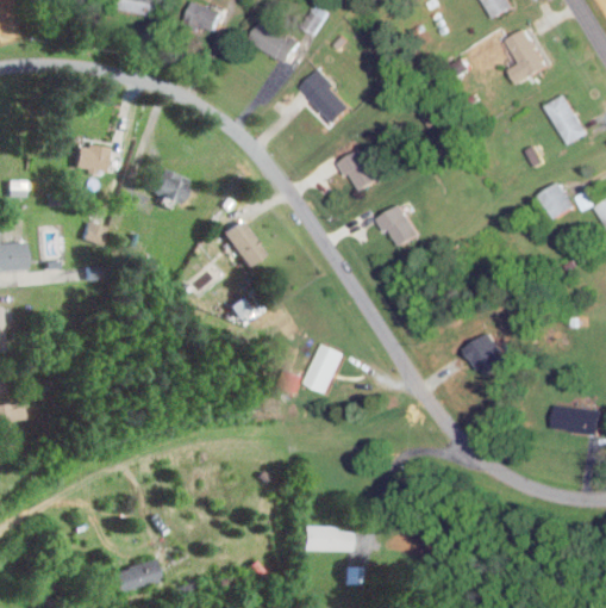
[(160,0),(157,18),(112,10),(113,0),(160,0)]
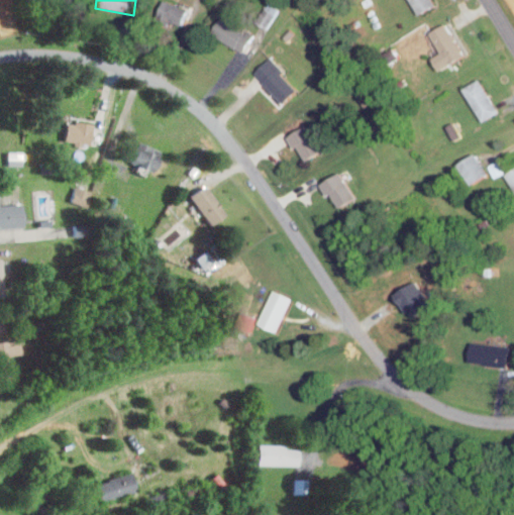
[(429,0),(433,5),(417,15),(407,0),(429,0)]
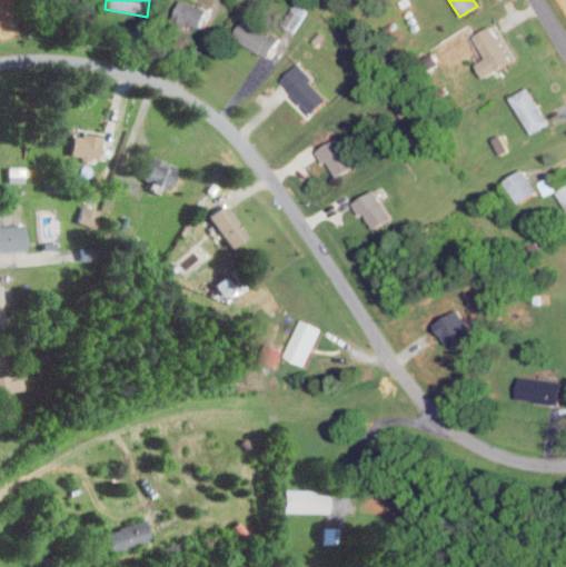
[(205,12),(197,31),(171,20),(179,1),(205,12)]
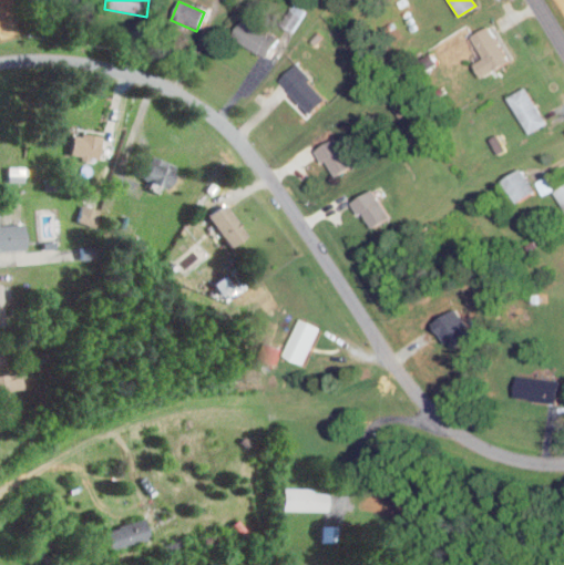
[(278,24),(290,32),(303,12),(291,4),(278,24)]
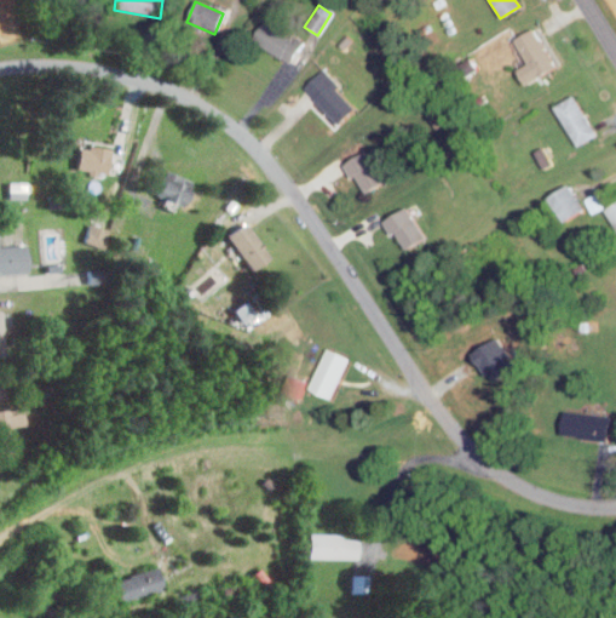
[(251,40),(291,63),(300,45),(262,23),(251,40)]
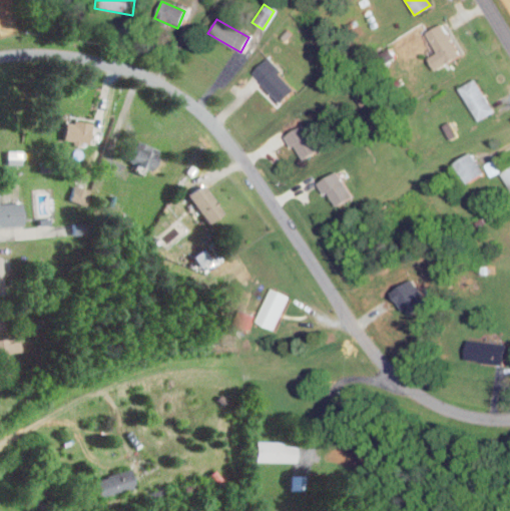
[(441,28),(459,59),(434,74),(426,60),(437,54),(426,36),(441,28)]
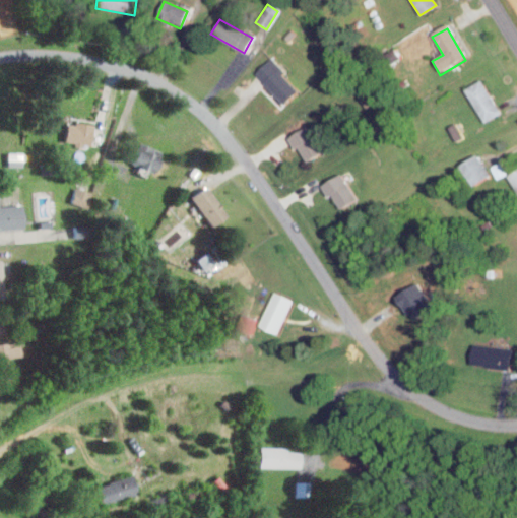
[(252,76),(280,104),(294,90),(278,76),(282,73),(268,60),(252,76)]
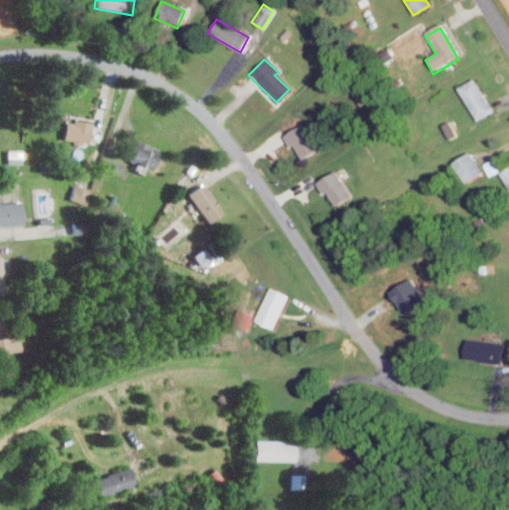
[(473,80),(492,112),(476,121),(457,90),(473,80)]
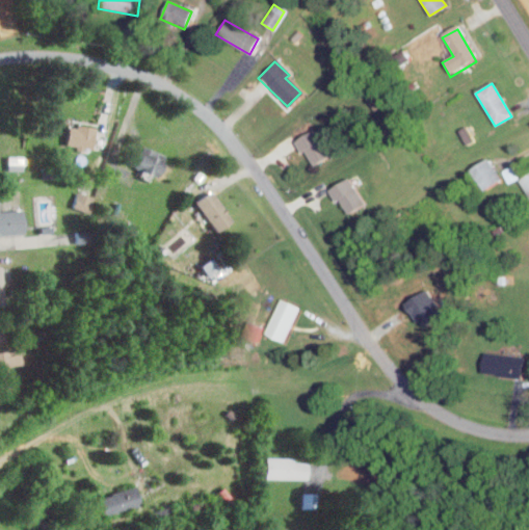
[(95,127),(90,151),(62,146),(65,129),(73,130),(74,124),(95,127)]
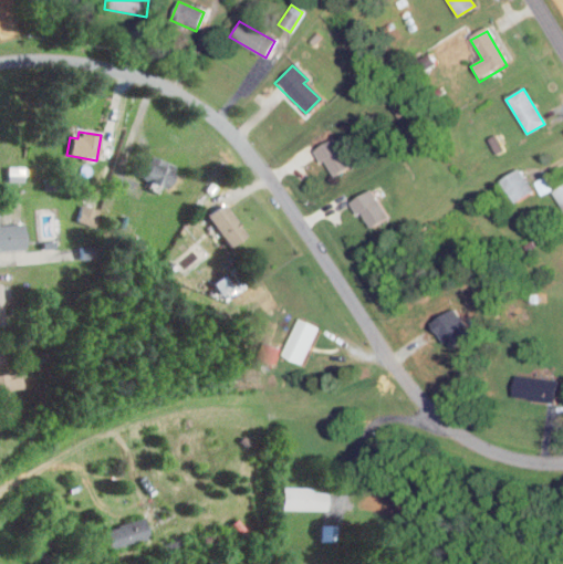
[(487,139),(494,155),(502,152),(494,136),(487,139)]
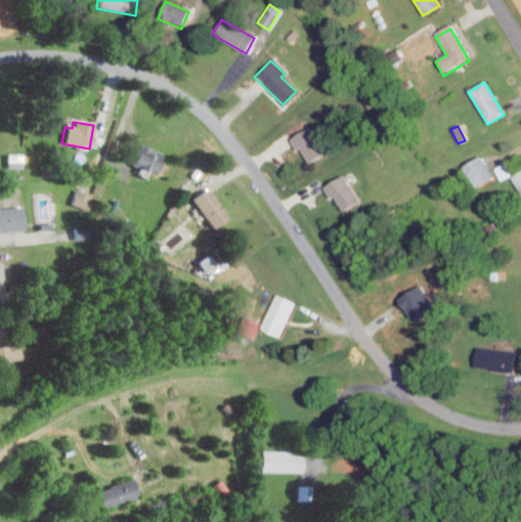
[(287,140),(295,153),(298,150),(307,165),(324,154),(307,127),(287,140)]
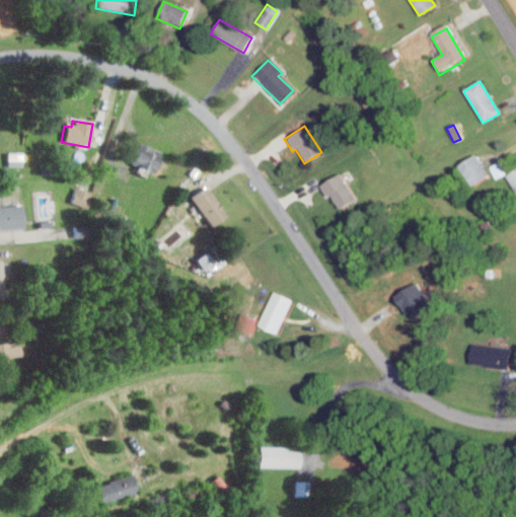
[(138,142),(159,152),(149,172),(129,163),(138,142)]
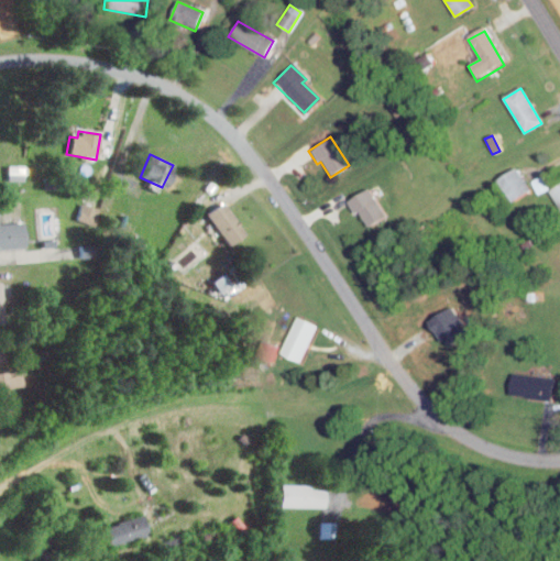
[(23,167),(6,167),(6,182),(23,183),(23,167)]
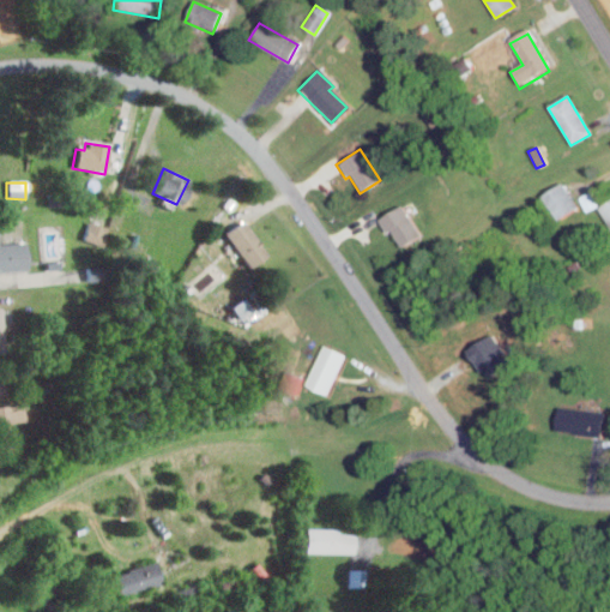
[(579,208),(562,183),(543,196),(560,221),(579,208)]
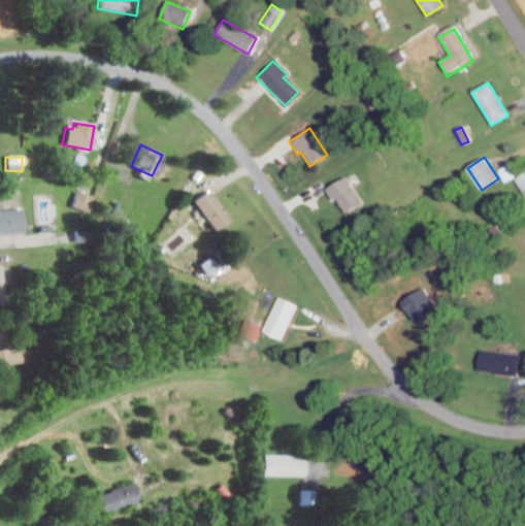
[(497,179),(510,178),(509,167),(495,169),(497,179)]
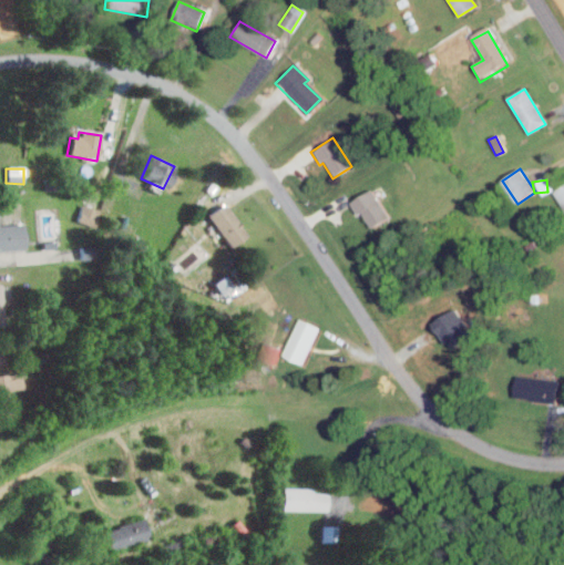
[(563,184),(563,211),(552,192),(563,184)]
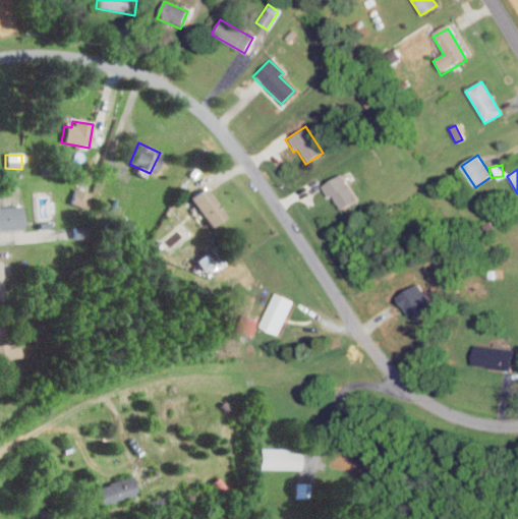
[(322,187),(328,197),(331,195),(340,211),(356,200),(340,175),(322,187)]
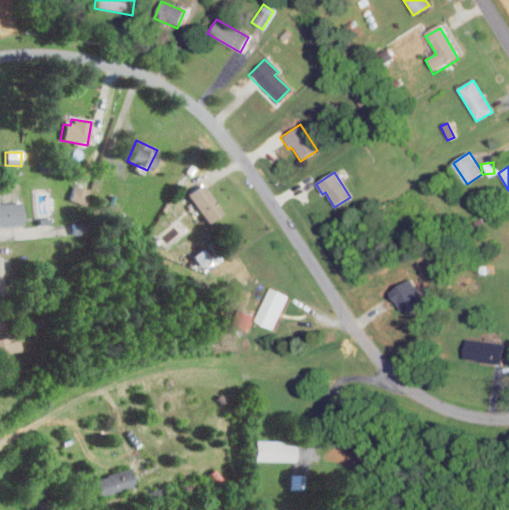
[(68,202),(84,205),(88,189),(71,185),(68,202)]
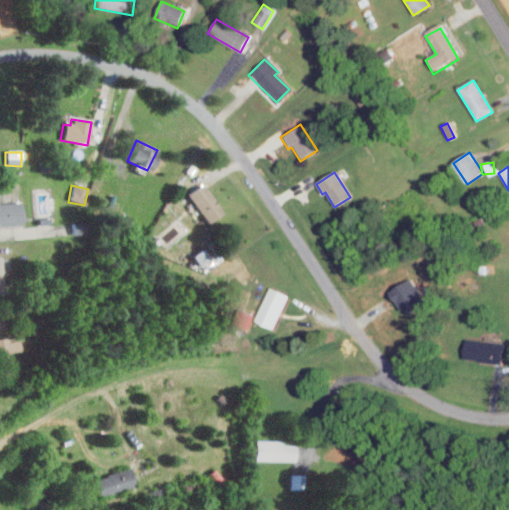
[(201,186),(219,214),(205,223),(187,195),(201,186)]
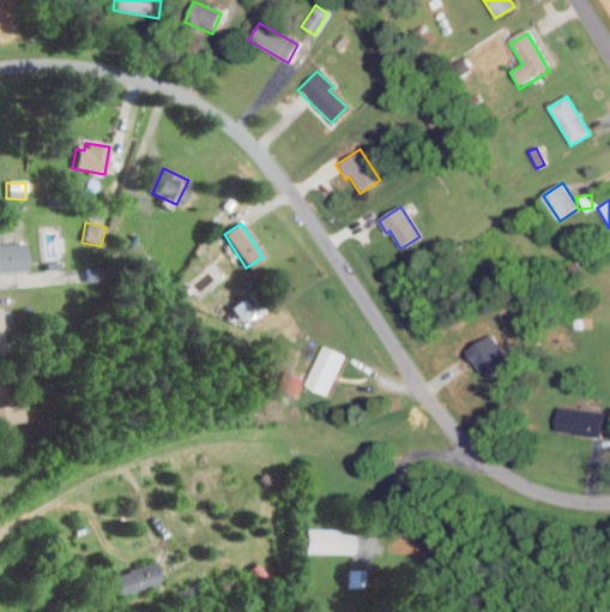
[(0,274),(25,271),(23,241),(0,244),(0,274)]
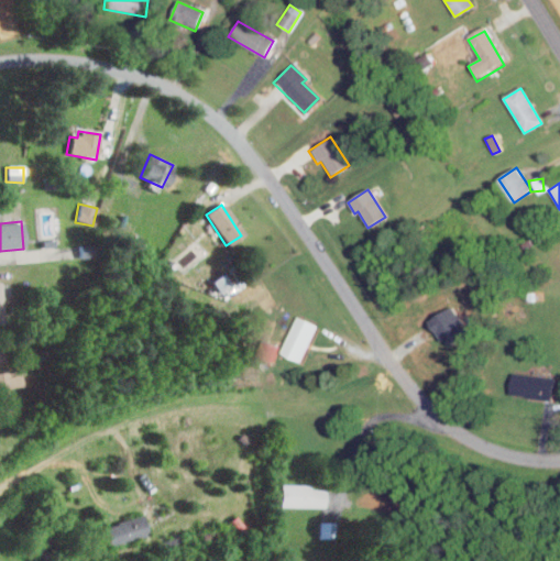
[(79,260),(98,259),(97,245),(78,246),(79,260)]
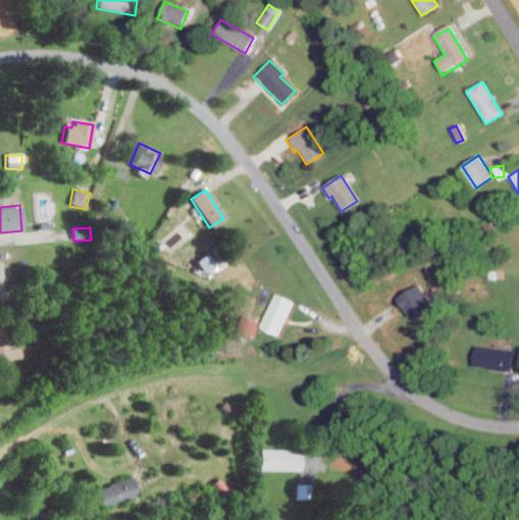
[(292,304),(277,336),(259,328),(273,296),(292,304)]
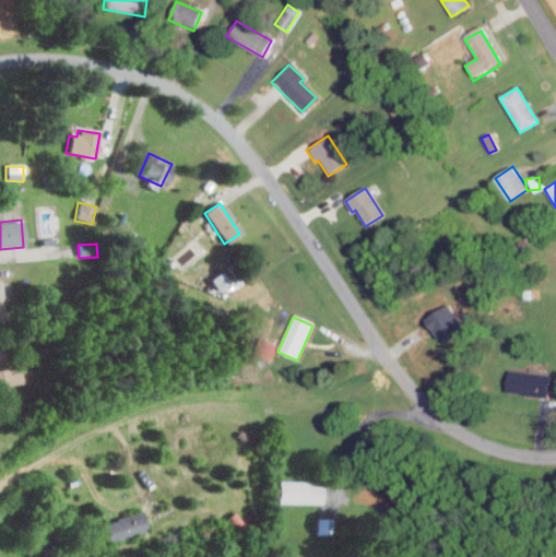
[(270,359),(275,344),(259,339),(253,354),(270,359)]
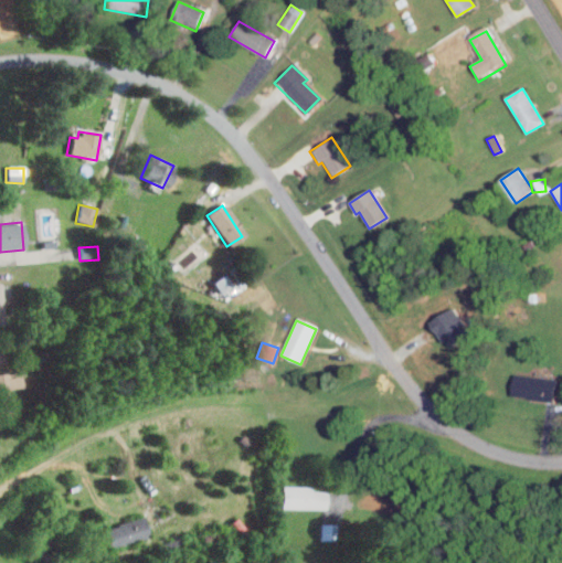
[(554,381),(551,404),(511,399),(513,376),(554,381)]
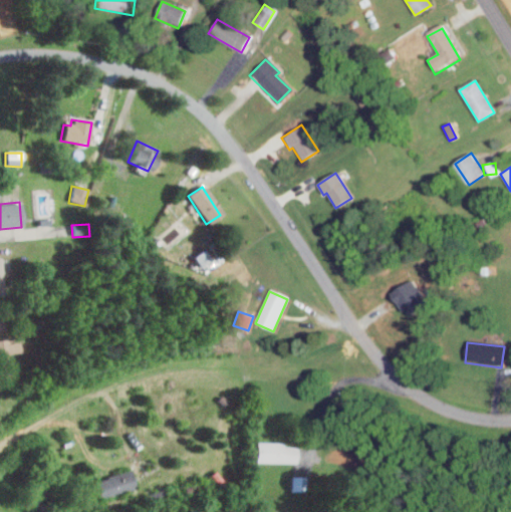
[(294,451),(294,466),(252,466),(252,443),(280,443),(280,451),(294,451)]
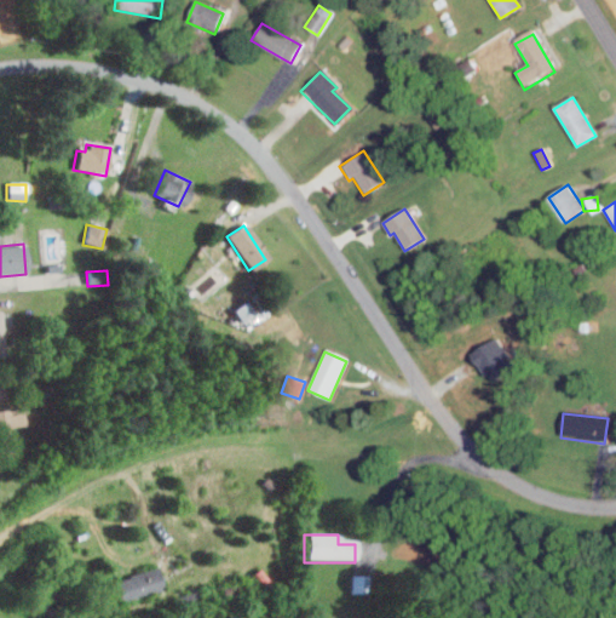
[(154,571),(160,590),(119,604),(113,583),(154,571)]
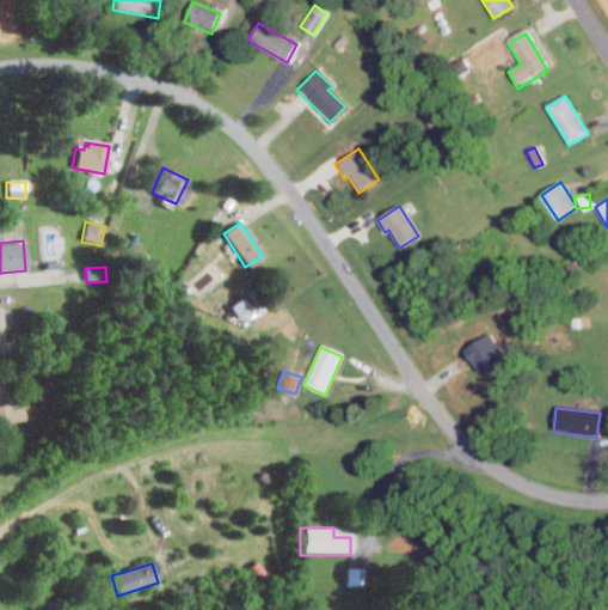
[(362,568),(344,568),(344,587),(362,586),(362,568)]
